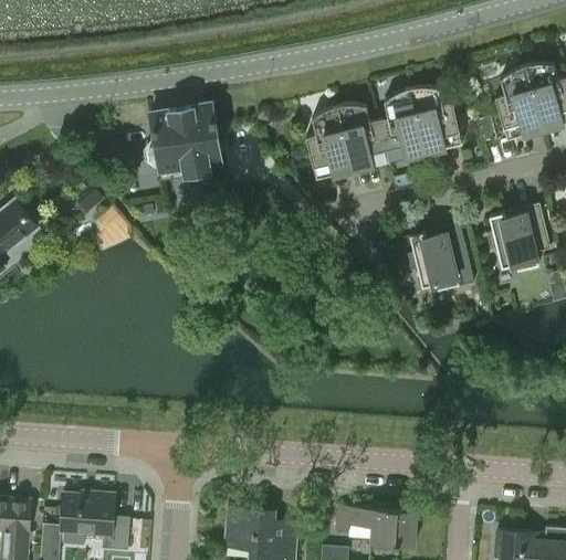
[(565,77),(557,81),(553,66),(549,65),(546,65),(540,64),(536,65),(533,65),(530,65),(524,67),(543,130),(565,124),(565,77)]
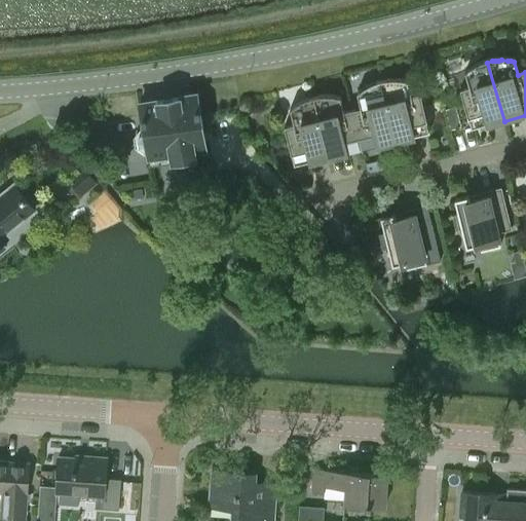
[(471,132),(504,121),(487,63),(484,64),(481,65),(475,68),(473,69),(470,71),(466,74),(464,76),(468,89),(459,92),(471,132)]
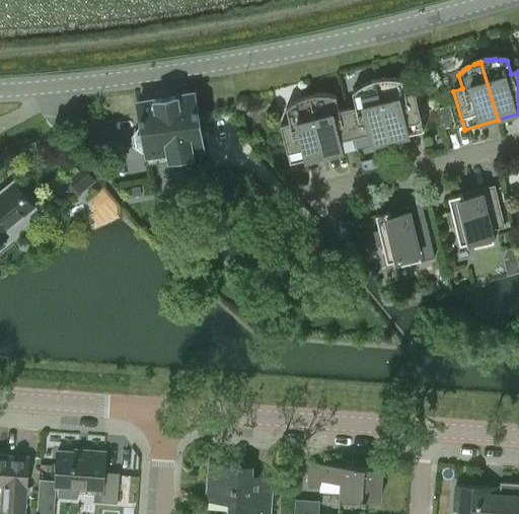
[(404,96),(401,83),(397,82),(394,81),(391,81),(387,81),(381,81),(377,82),(375,82),(389,142),(424,134),(414,94),(404,96)]
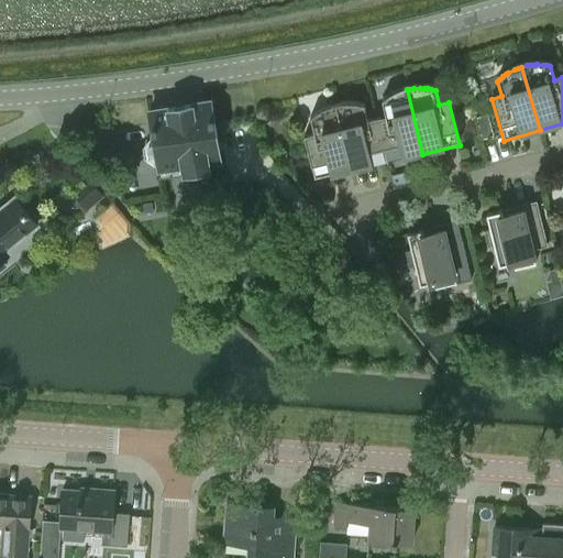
[(386,163),(422,154),(407,89),(400,91),(395,94),(392,96),(388,98),(385,100),(382,104),(385,118),(376,120),(386,163)]
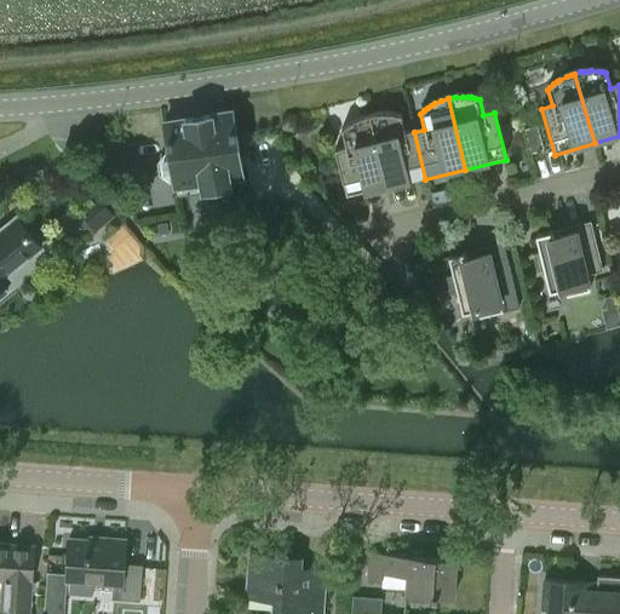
[(228,177),(241,174),(230,115),(164,126),(170,161),(160,164),(164,183),(173,181),(174,187),(200,182),(202,191),(229,187),(228,177)]
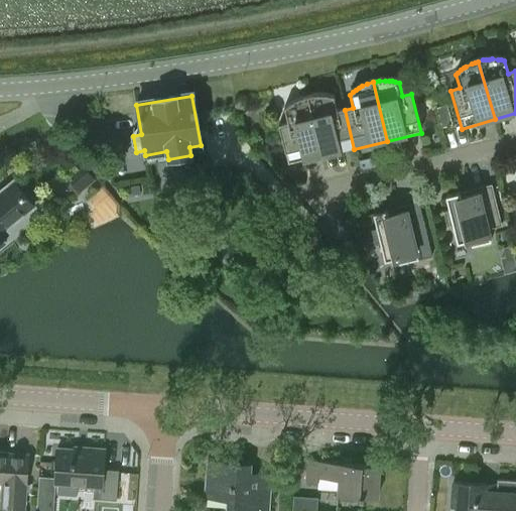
[(337,112),(334,98),(329,97),(326,97),(320,97),(317,97),(313,97),(307,98),(321,157),(354,149),(345,110),(337,112)]
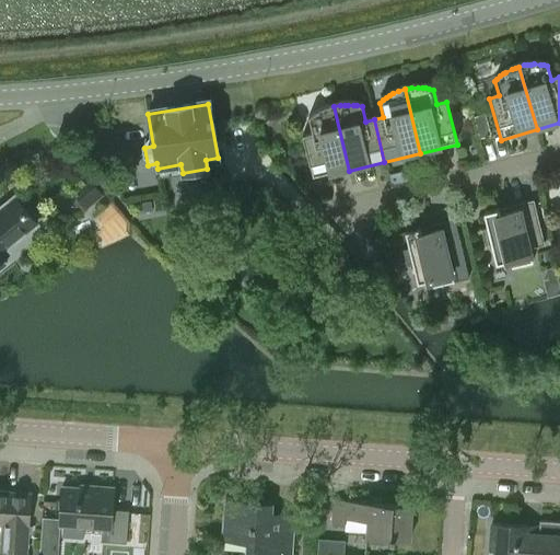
[(313,180),(349,171),(334,106),(329,107),(325,110),(322,111),(319,112),(314,115),(311,118),(308,119),(312,135),(302,137),(313,180)]
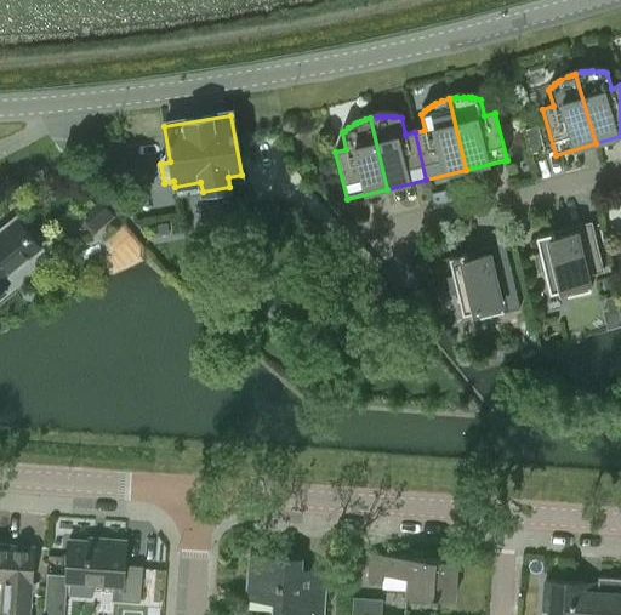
[(537,132),(525,136),(531,158),(543,154),(537,132)]
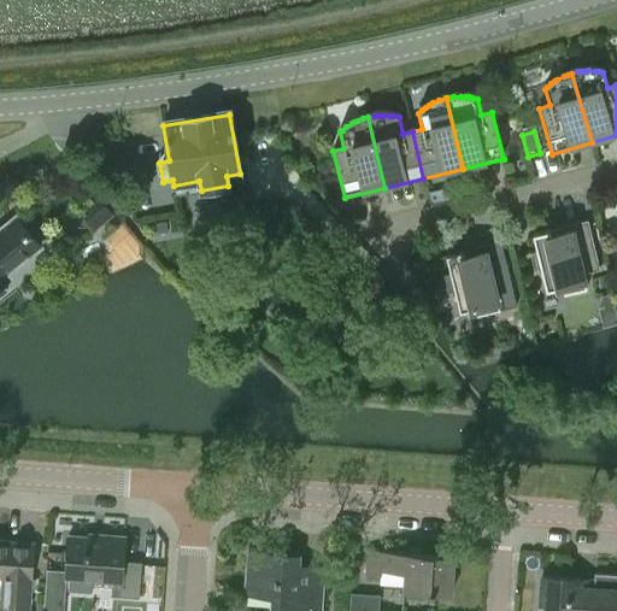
[(112,218),(94,198),(78,212),(95,233),(112,218)]
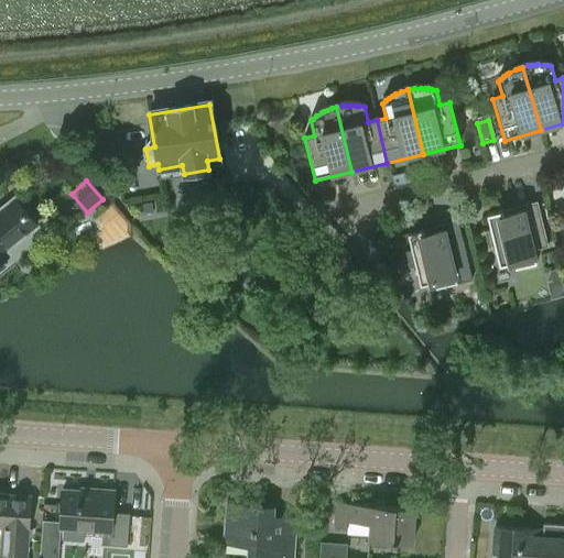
[(6,255),(36,230),(14,203),(0,214),(0,274),(6,270),(1,264),(8,259),(6,255)]
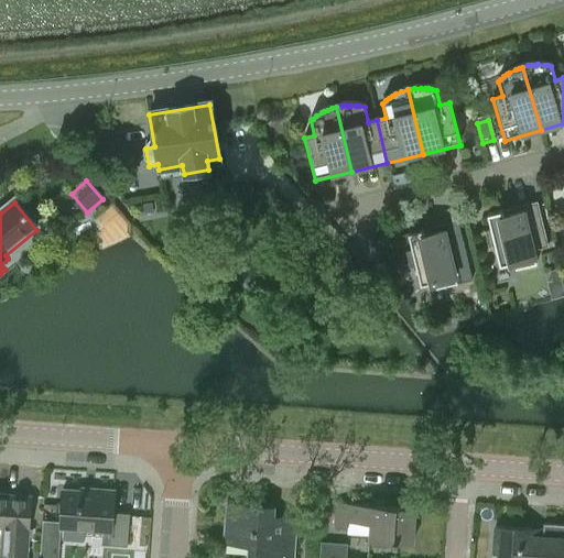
[(532,254),(548,250),(537,205),(512,211),(514,217),(503,219),(502,214),(487,218),(490,231),(485,233),(488,249),(494,247),(499,269),(513,265),(516,273),(537,267),(532,254)]
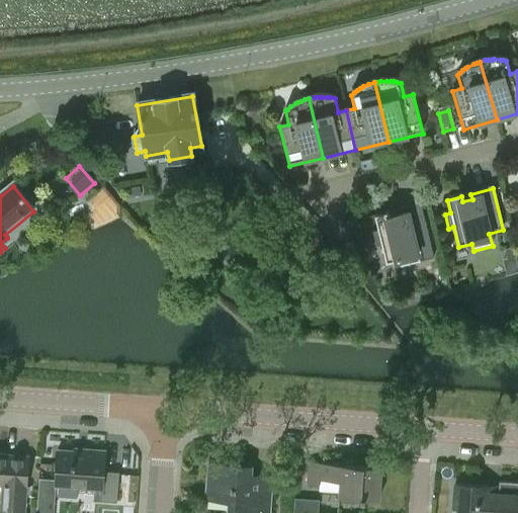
[(416,251),(430,248),(420,206),(398,211),(399,217),(390,220),(389,215),(374,218),(377,231),(372,232),(375,246),(380,245),(385,265),(399,262),(401,268),(420,264),(416,251)]
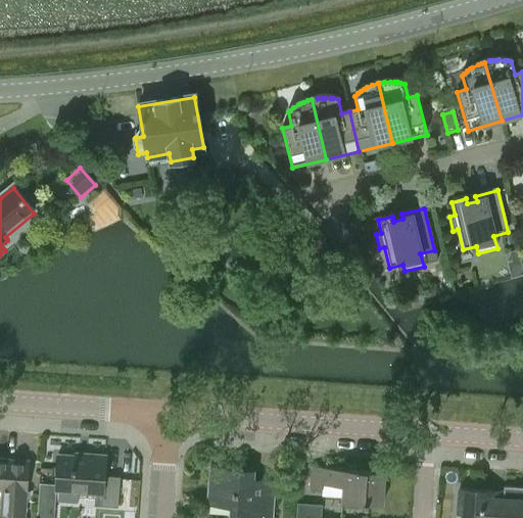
[(89,459),(89,461),(57,459),(54,493),(95,497),(94,510),(117,511),(120,480),(104,479),(105,460),(89,459)]
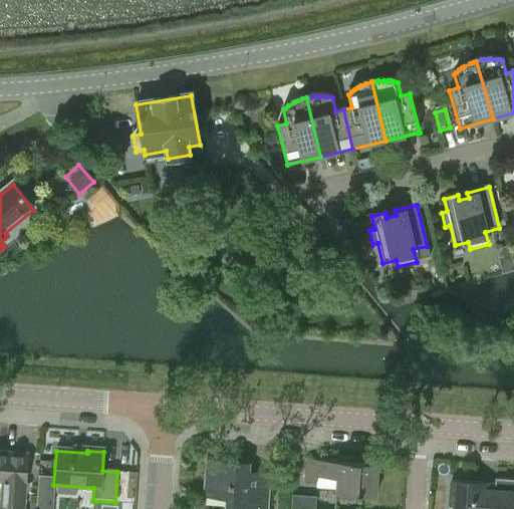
[(0,454),(0,489),(2,490),(0,508),(23,508),(28,457),(0,454)]
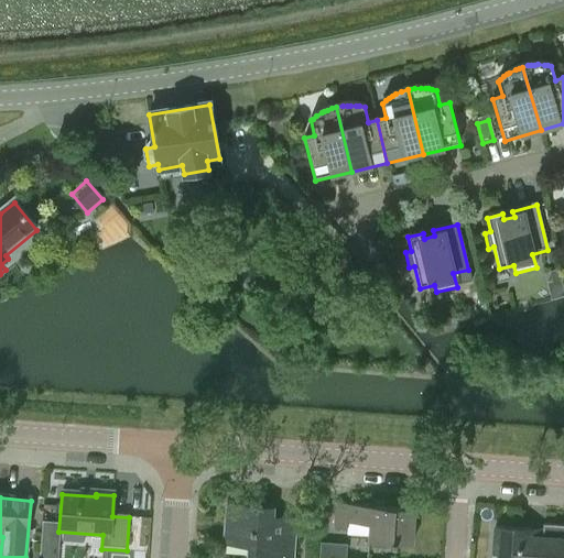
[(371,506),(371,509),(337,506),(335,532),(347,533),(348,526),(370,527),(369,544),(393,546),(393,547),(398,548),(398,546),(413,547),(415,512),(384,510),(384,507),(371,506)]
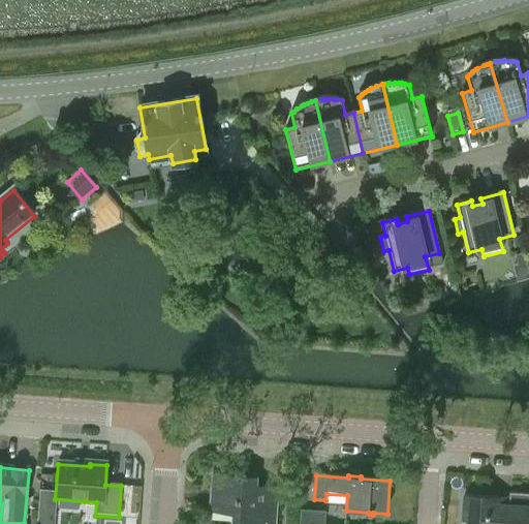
[(255,489),(256,480),(213,476),(211,514),(234,516),(234,523),(275,523),(277,491),(255,489)]
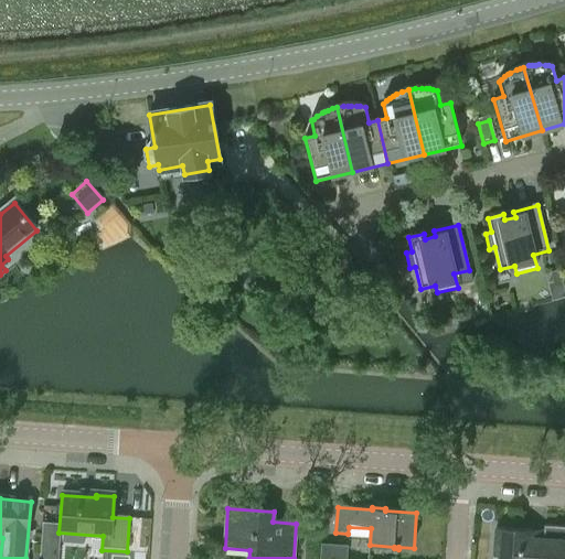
[(564,558),(564,529),(544,528),(544,541),(532,540),(532,535),(496,531),(493,558),(564,558)]
